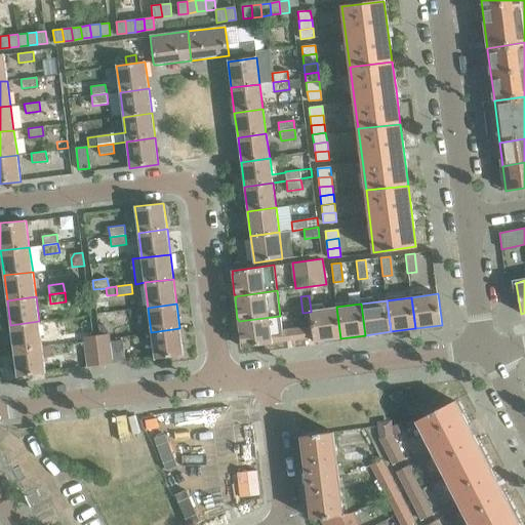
[(314,341),(340,338),(336,307),(311,310),(311,312),(312,325),(313,325),(315,336),(314,337),(314,341)]
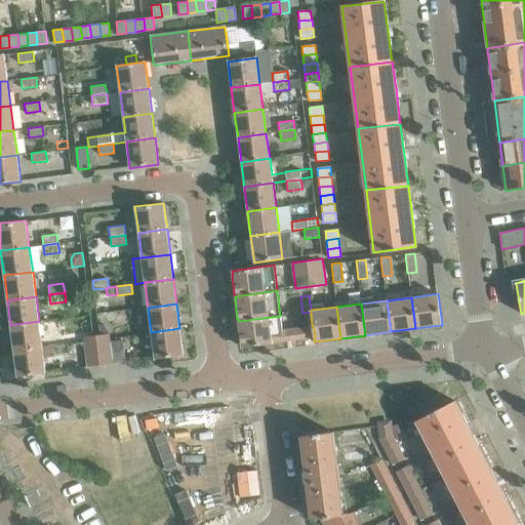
[(273,342),(314,337),(315,336),(313,325),(312,325),(282,329),(280,316),(239,321),(239,323),(238,324),(240,344),(242,344),(242,347),(273,344),(273,342)]
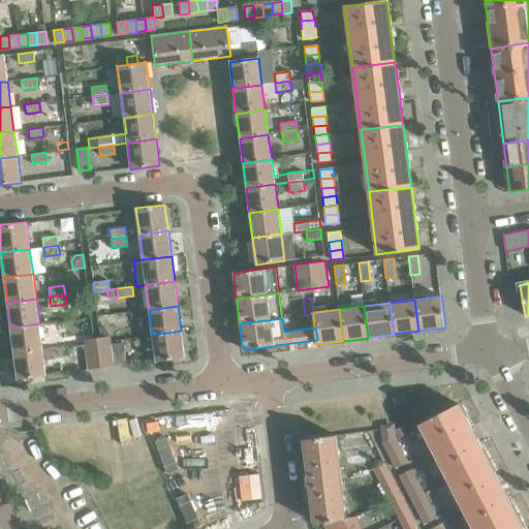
[(10,328),(13,352),(42,348),(39,323),(10,328)]
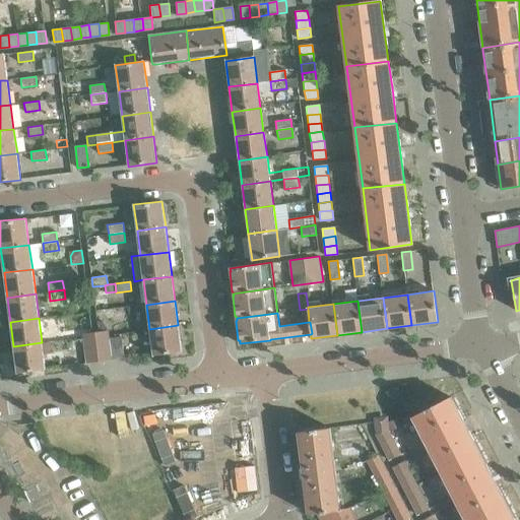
[(178,325),(149,329),(153,355),(181,351),(178,325)]
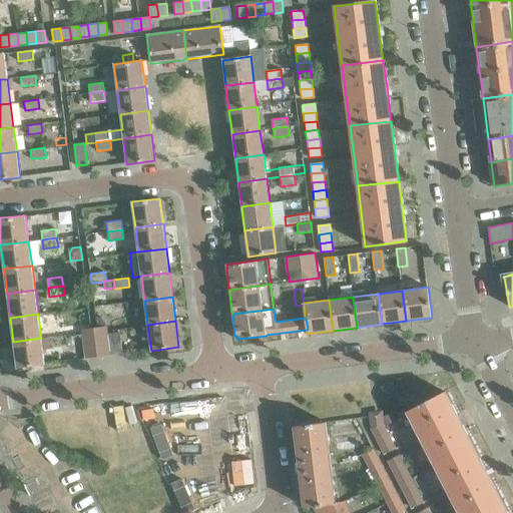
[(94,328),(96,342),(108,341),(107,334),(106,326),(94,328)]
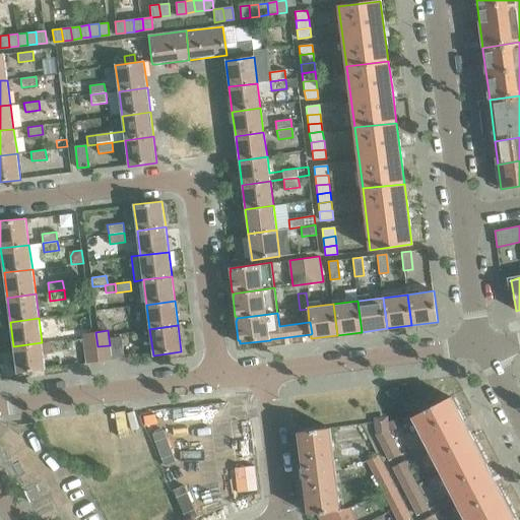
[(84,348),(93,347),(98,346),(95,332),(82,333),(83,338),(84,348)]
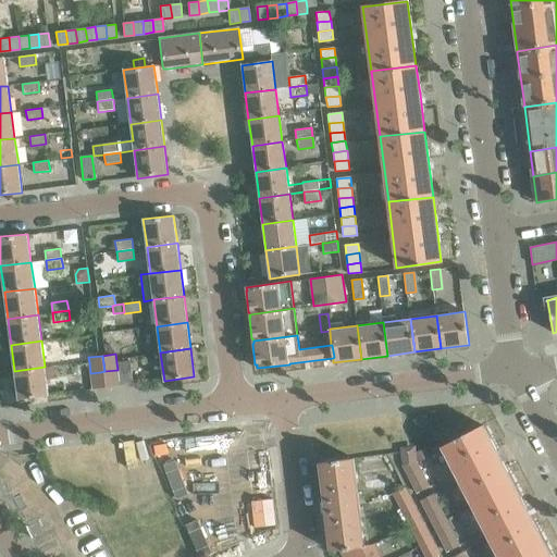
[(118,370),(104,371),(106,387),(120,385),(133,383),(130,360),(116,362),(118,370)]
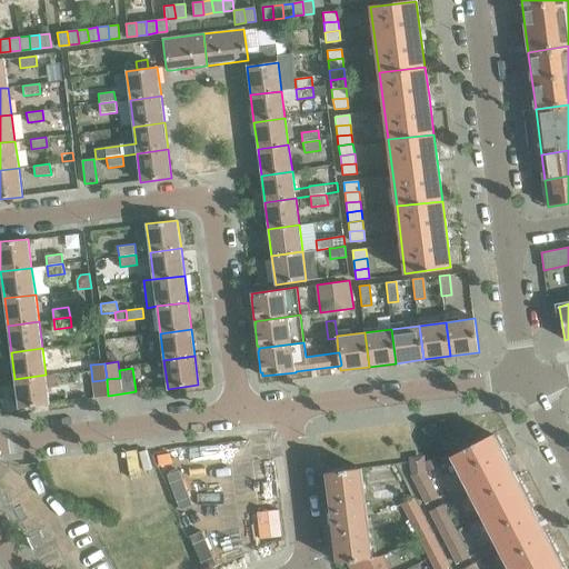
[(108,396),(107,379),(102,380),(92,381),(91,370),(78,372),(81,398),(95,397),(108,396)]
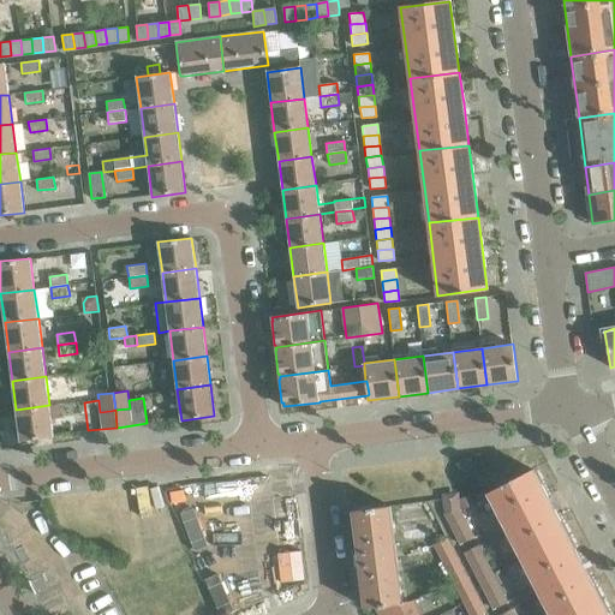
[(75,431),(88,430),(84,402),(49,405),(16,410),(21,441),(53,436),(51,415),(72,413),(75,431)]
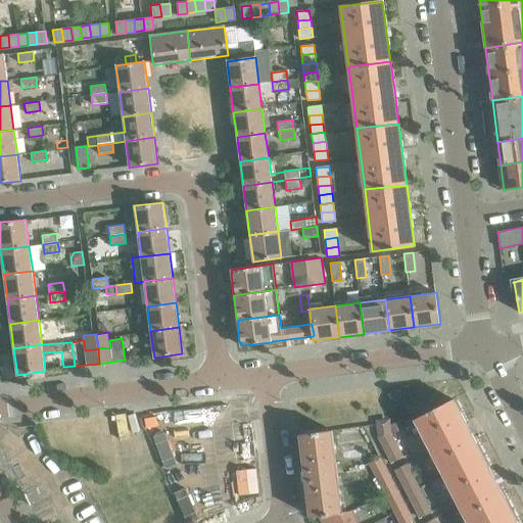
[(481,455),(466,424),(454,400),(416,420),(444,474),(481,455)]
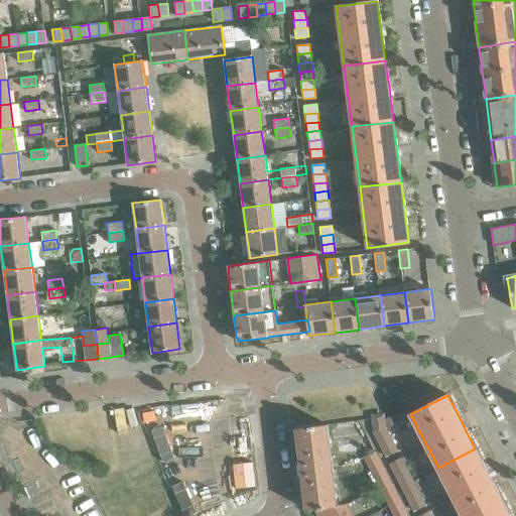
[(386,425),(385,420),(384,414),(371,415),(374,433),(379,442),(390,436),(386,429),(386,425)]
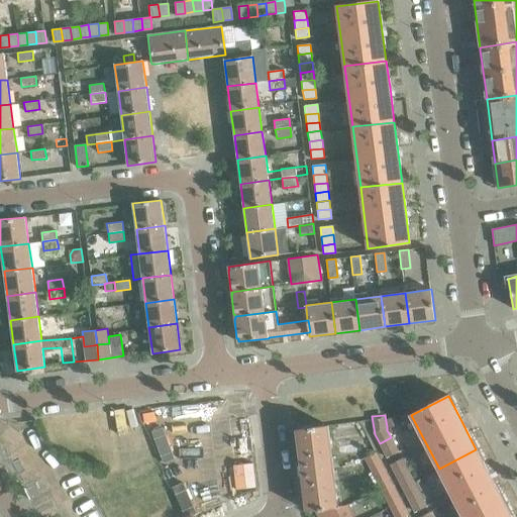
[(395,417),(387,419),(389,427),(398,425),(395,417)]
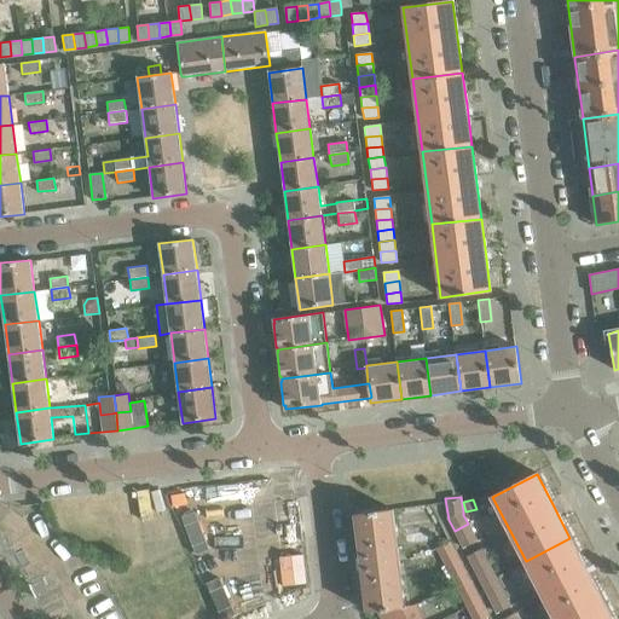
[(380,611),(405,607),(392,509),(356,514),(360,557),(357,557),(358,570),(363,568),(368,612),(380,611)]
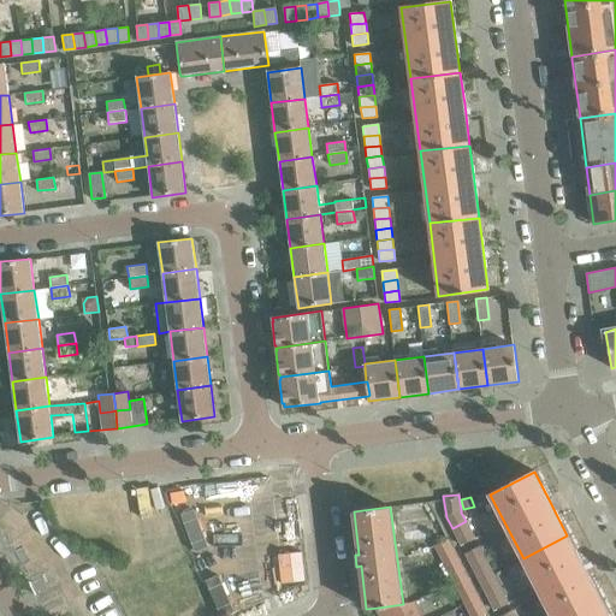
[(471,529),(466,521),(452,528),(457,537),(471,529)]
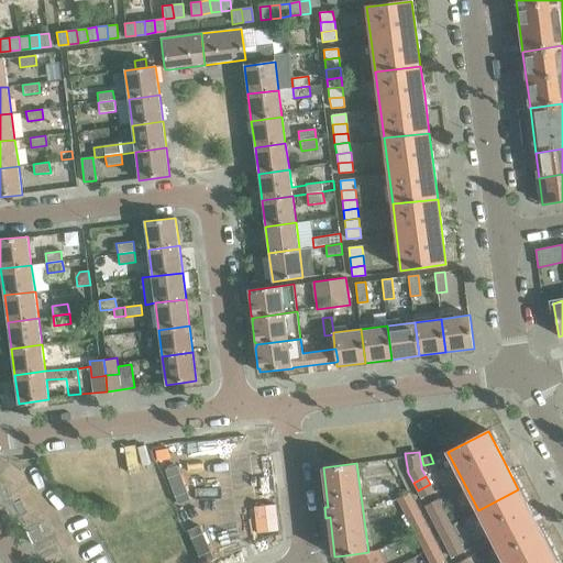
[(418,490),(422,498),(434,492),(430,484),(418,490)]
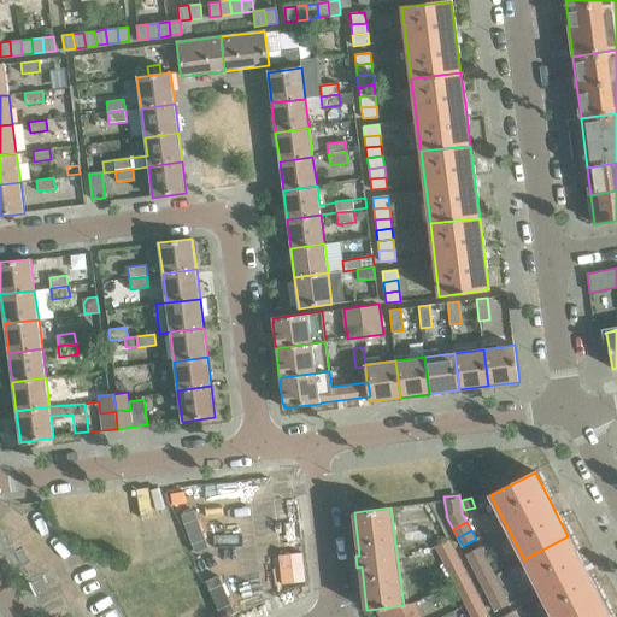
[(524,559),(553,616),(574,616),(603,603),(568,536),(524,559)]
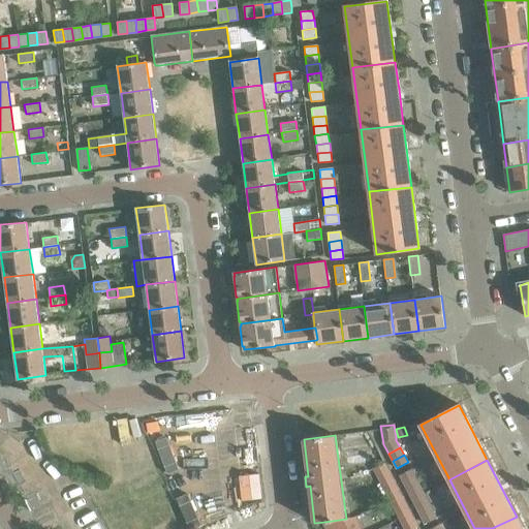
[(373,469),(377,477),(387,471),(383,464),(373,469)]
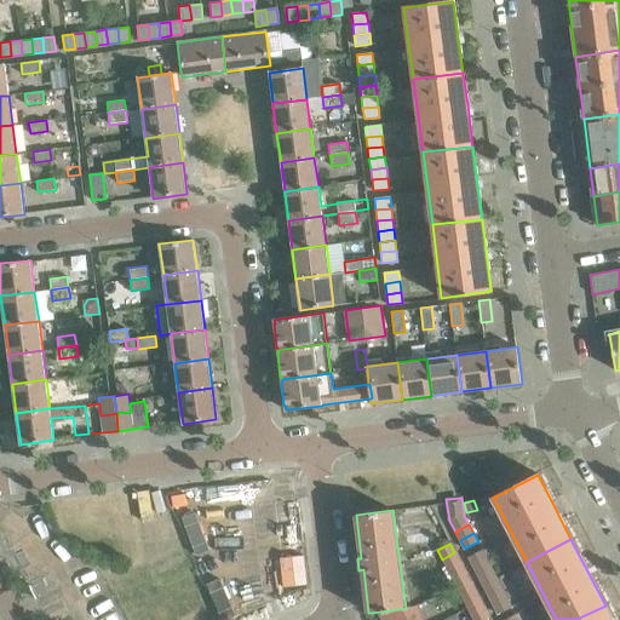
[(487,560),(484,554),(482,550),(469,557),(474,567),(487,560)]
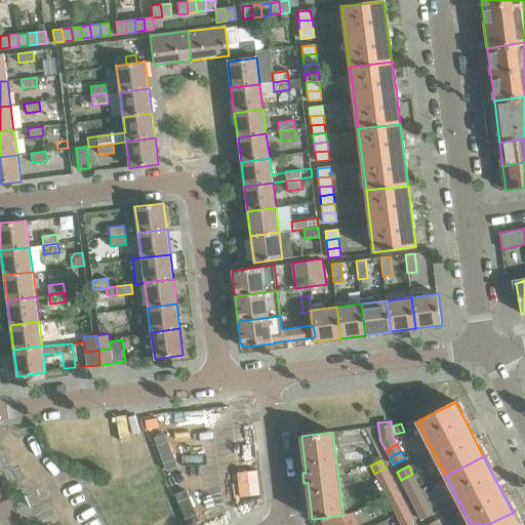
[(374,474),(378,482),(389,476),(385,468),(374,474)]
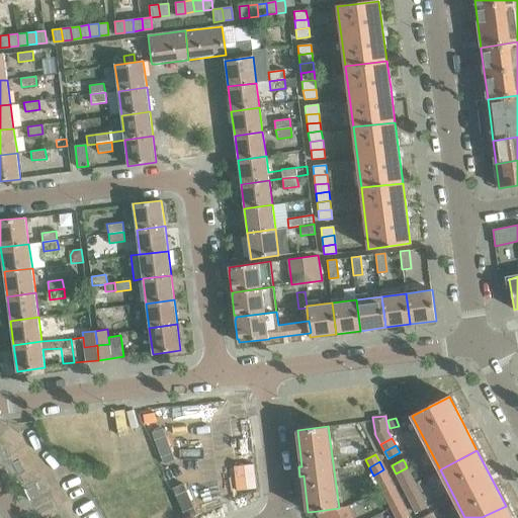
[(396,473),(400,482),(411,476),(407,467),(396,473)]
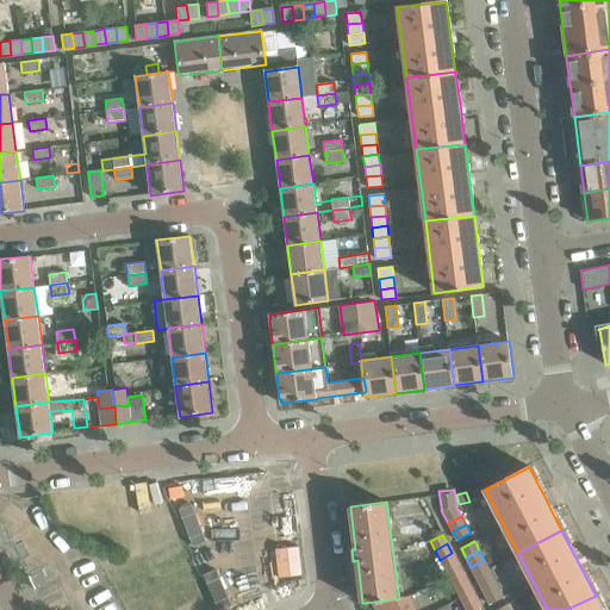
[(440,560),(444,570),(456,562),(452,553),(440,560)]
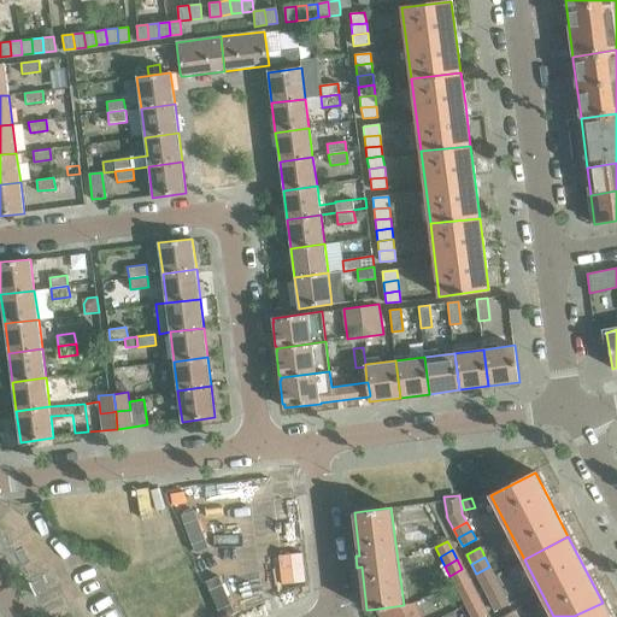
[(476,574),(481,583),(495,576),(489,566),(476,574)]
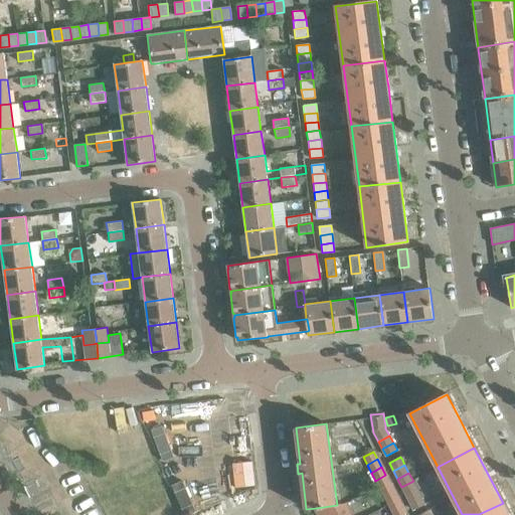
[(390,483),(385,475),(375,481),(379,488),(390,483)]
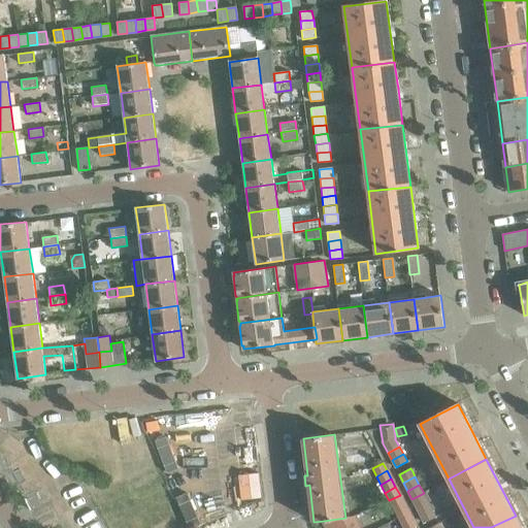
[(411,499),(416,507),(428,500),(424,493),(411,499)]
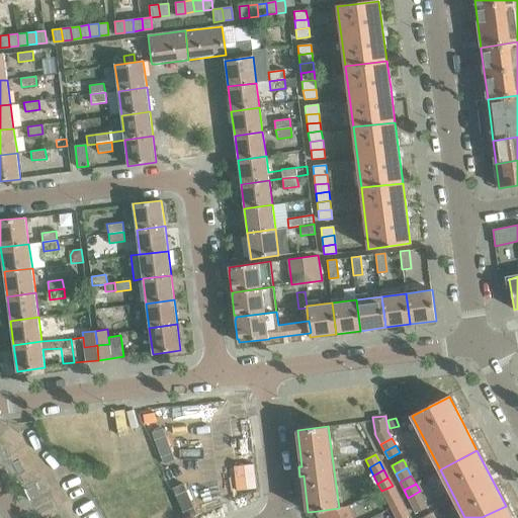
[(381,491),(385,499),(397,494),(393,486),(381,491)]
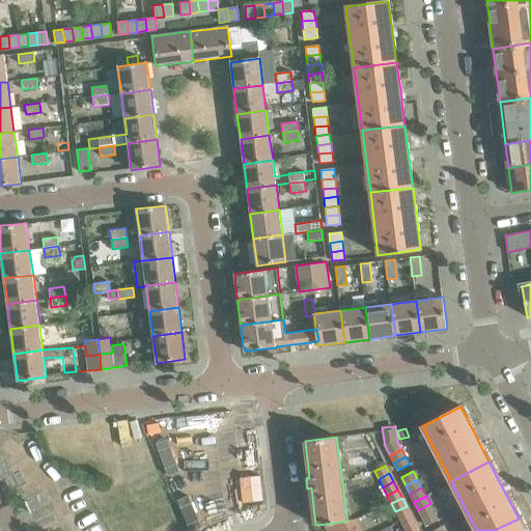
[(418,510),(422,518),(435,511),(430,503),(418,510)]
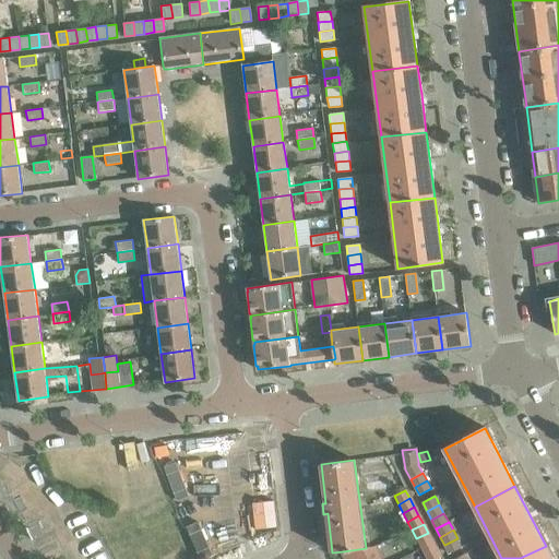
[(416,538),(420,547),(432,542),(428,533),(416,538)]
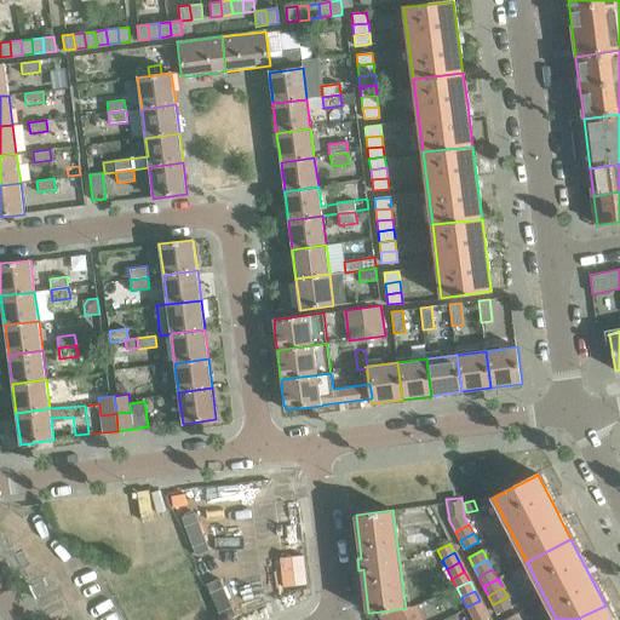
[(512,607),(507,597),(493,604),(498,614),(512,607)]
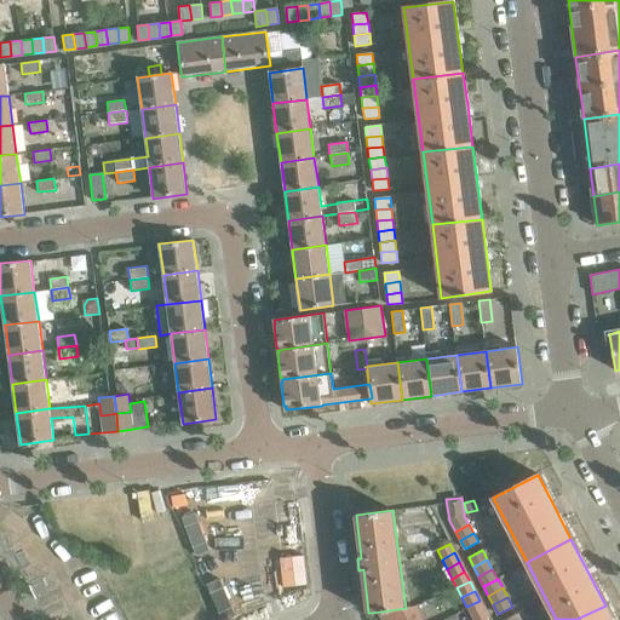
[(466,607),(471,616),(484,609),(480,601),(466,607)]
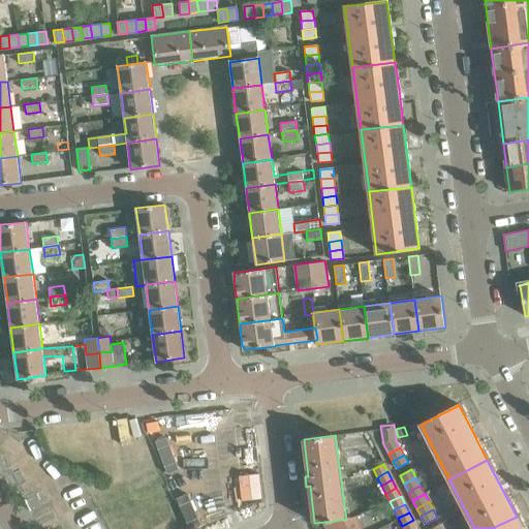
[(522,528),(517,517),(492,528),(522,528)]
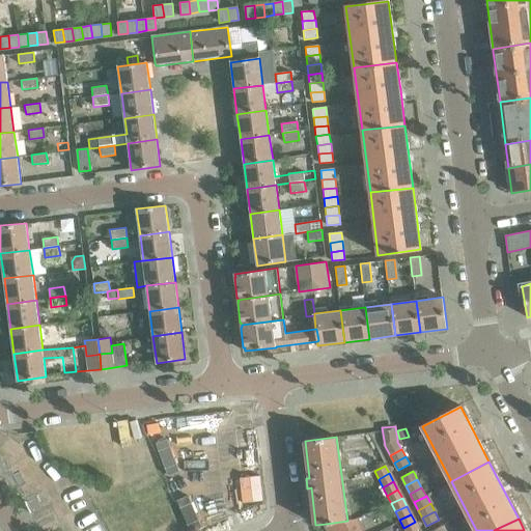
[(362,530),(357,520),(347,521),(326,524),(329,530),(362,530)]
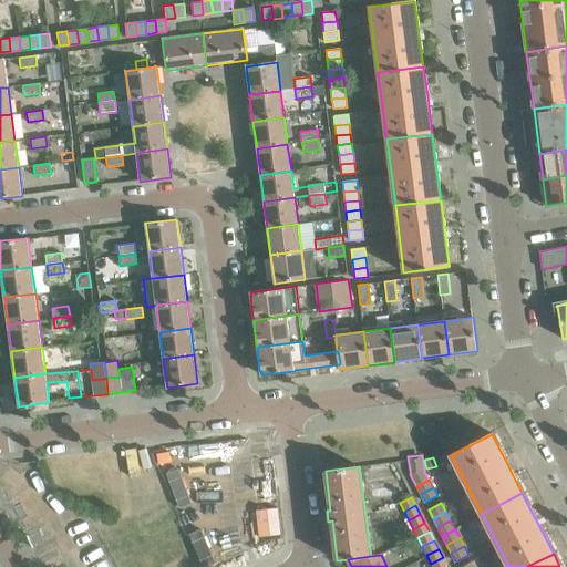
[(445,566),(447,566),(443,557),(431,564),(432,566),(445,566)]
